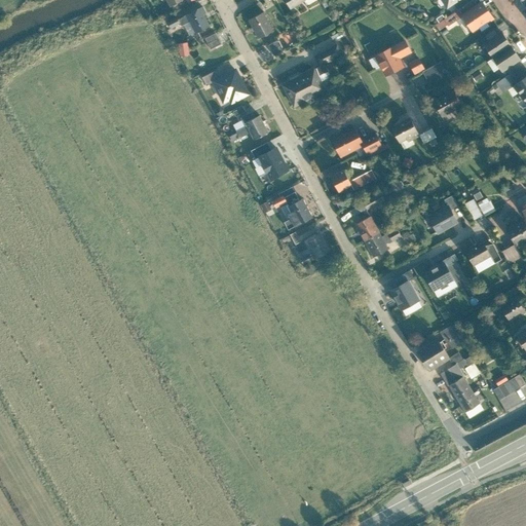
[(303,0),(284,0),(290,9),(304,1),(303,0)]
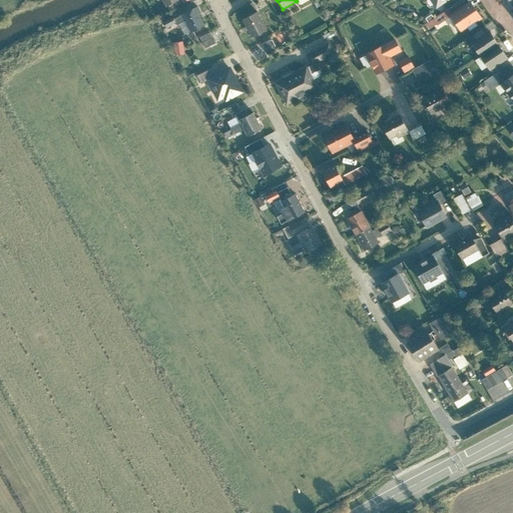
[(428,0),(436,10),(442,6),(449,0),(428,0)]
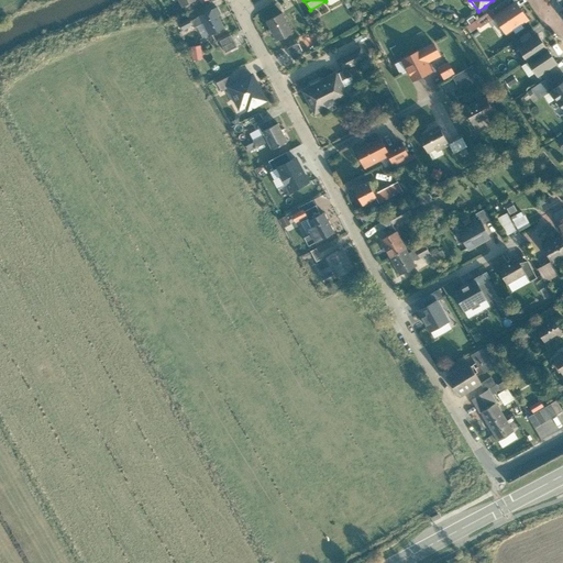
[(505,0),(493,0),(485,7),(489,12),(506,0),(505,0)]
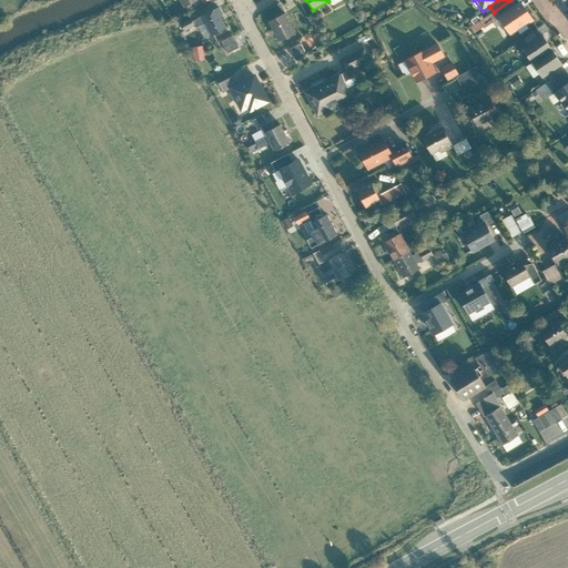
[(533,22),(520,4),(498,19),(510,37),(533,22)]
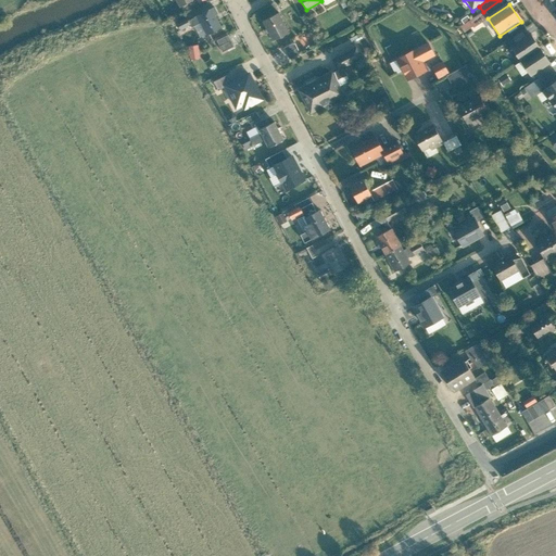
[(213,10),(197,17),(206,38),(223,29),(213,10)]
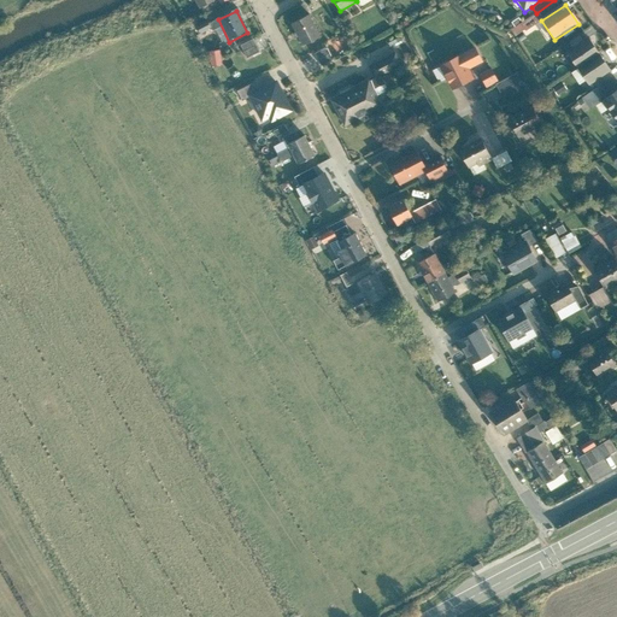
[(541,21),(536,13),(511,31),(516,37),(541,21)]
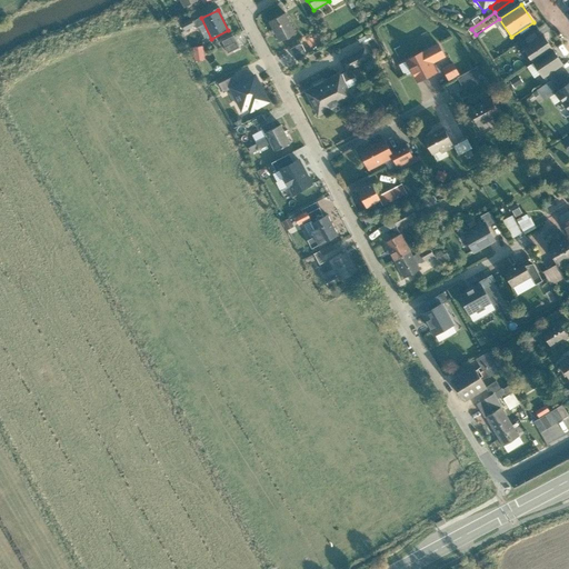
[(287,13),(269,22),(279,42),(297,35),(287,13)]
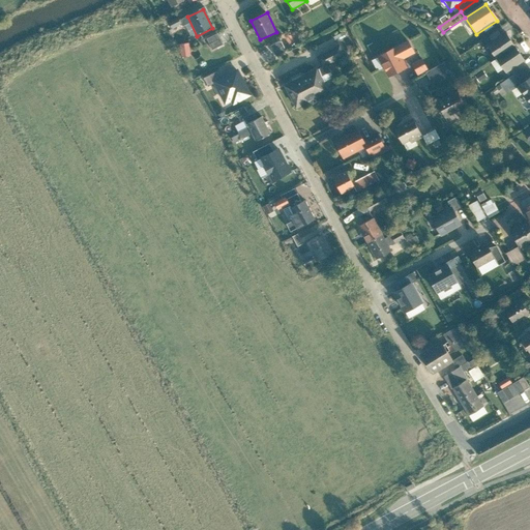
[(186,17),(179,20),(182,27),(189,23),(186,17)]
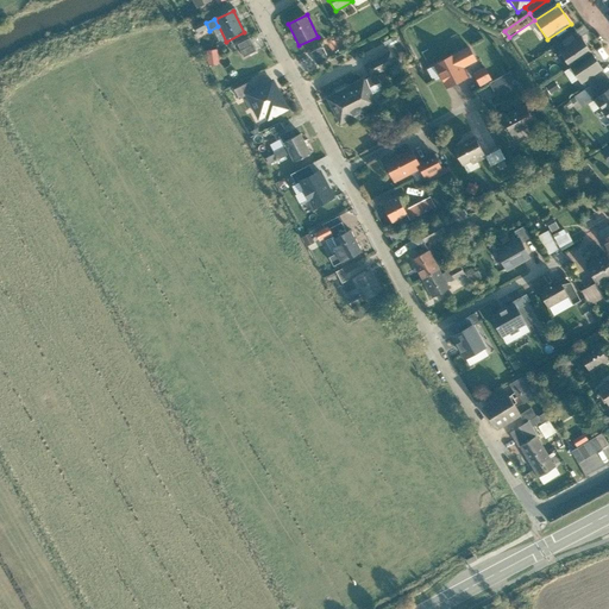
[(205,20),(194,25),(198,33),(208,29),(205,20)]
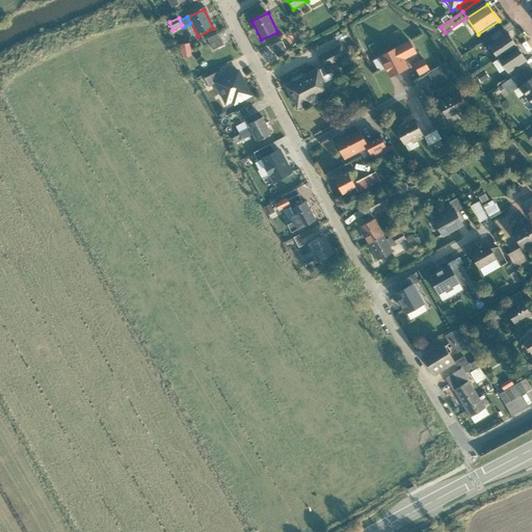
[(493,43),(501,55),(520,43),(510,30),(493,43)]
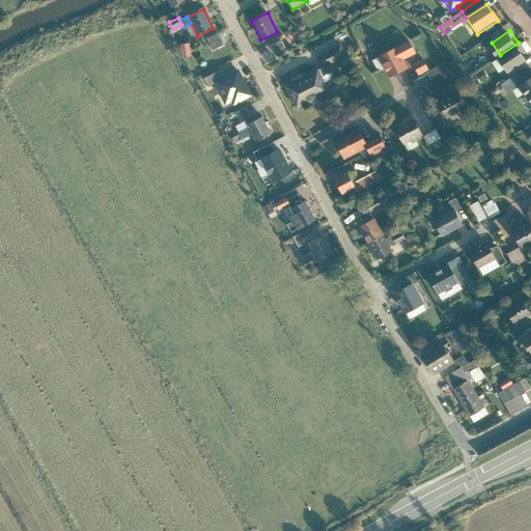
[(218,35),(206,39),(208,45),(220,39),(218,35)]
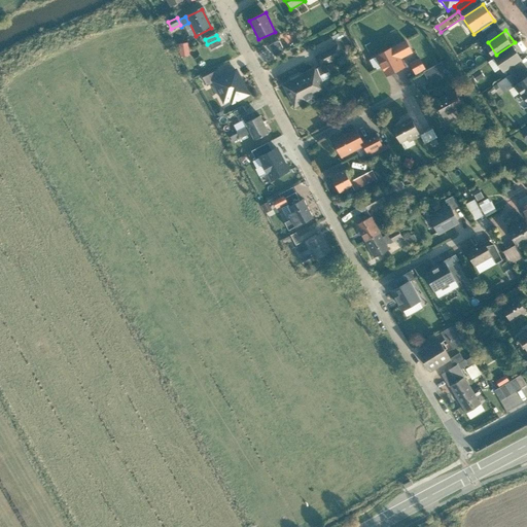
[(377,54),(388,74),(407,64),(401,56),(414,50),(407,38),(377,54)]
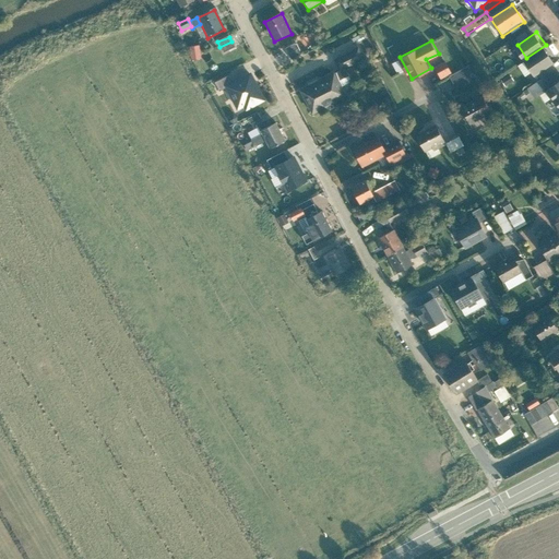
[(232,42),(219,47),(222,51),(233,47),(232,42)]
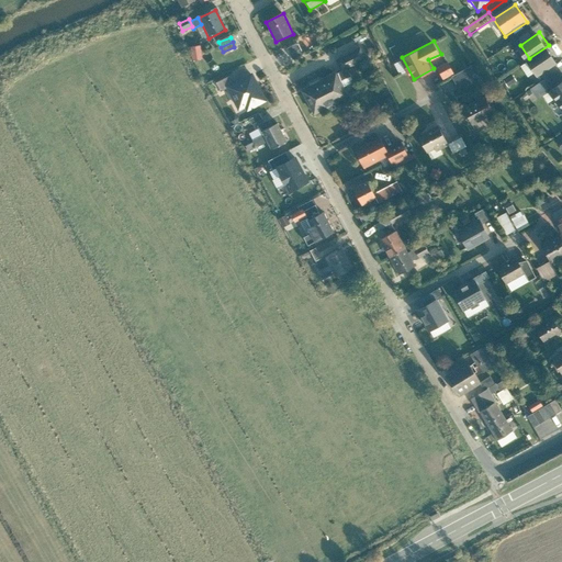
[(299,43),(287,48),(292,59),(304,53),(299,43)]
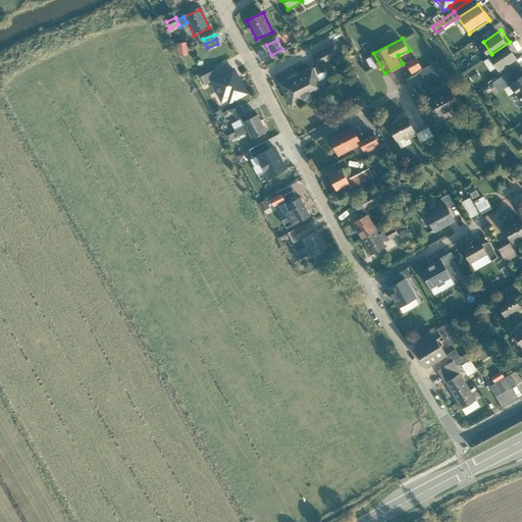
[(510,42),(491,54),(501,67),(519,55),(510,42)]
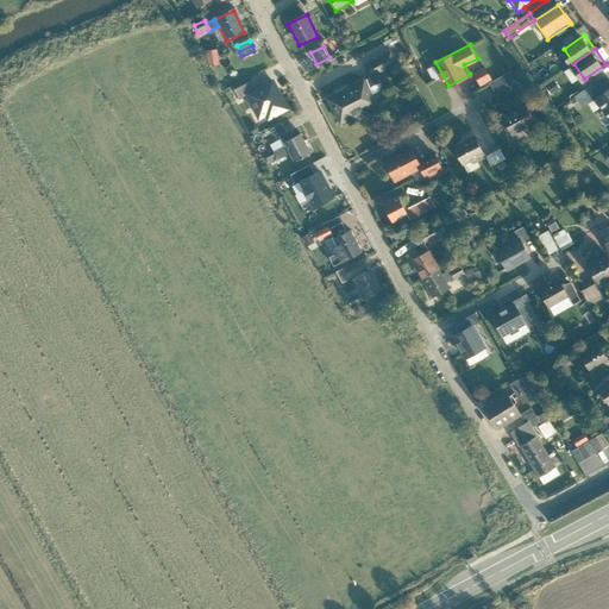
[(219,63),(217,50),(206,52),(208,66),(219,63)]
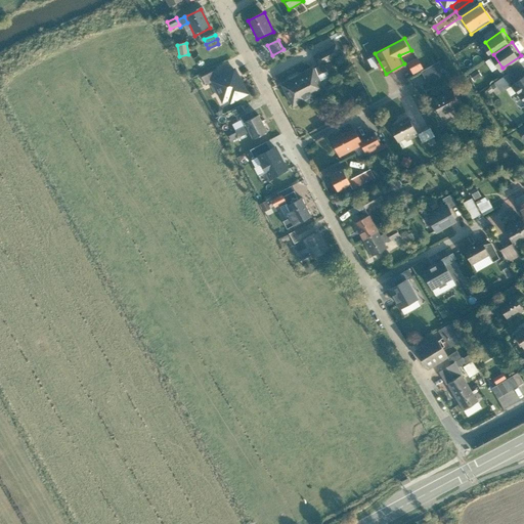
[(337,43),(314,53),(319,63),(342,52),(337,43)]
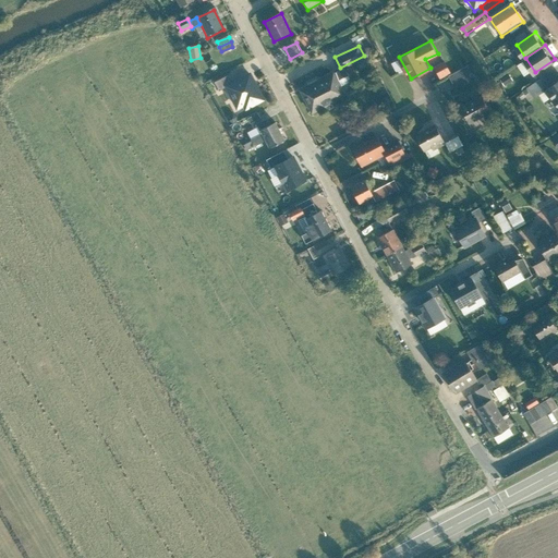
[(453,81),(472,71),(469,64),(450,74),(453,81)]
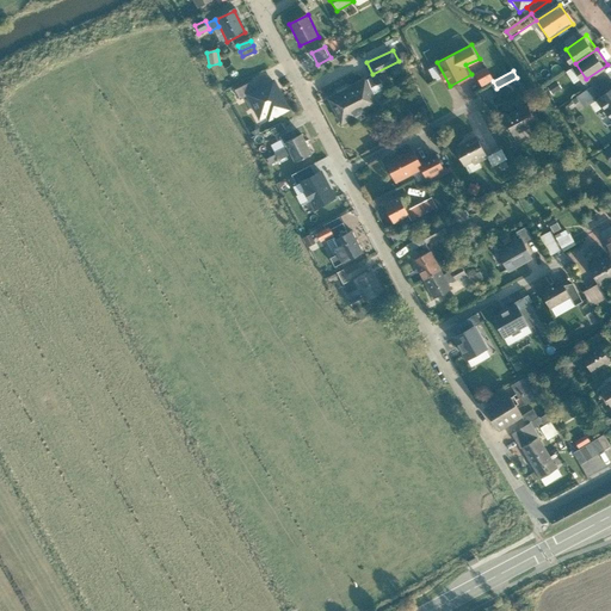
[(378,73),(329,97),(343,123),(381,104),(371,86),(382,80),(378,73)]
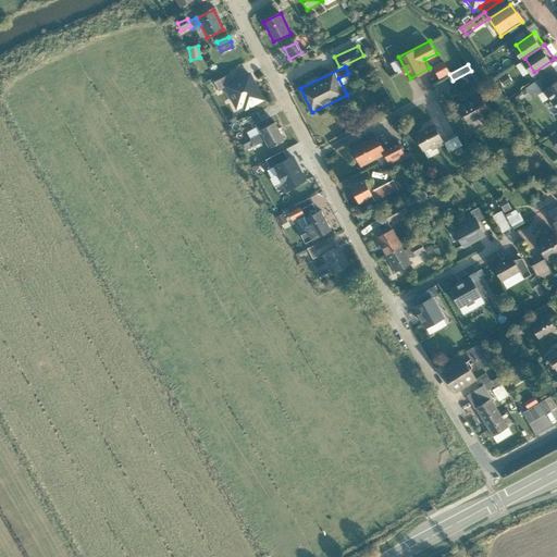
[(269,100),(256,71),(239,78),(236,72),(218,81),(222,89),(230,86),(240,109),(247,106),(249,109),(269,100)]
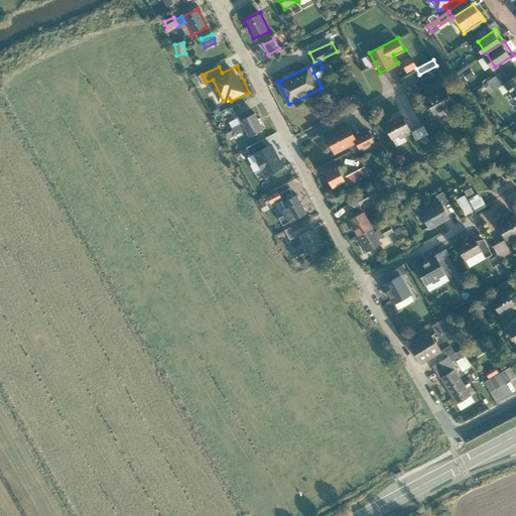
[(436,66),(419,75),(422,81),(439,72),(436,66)]
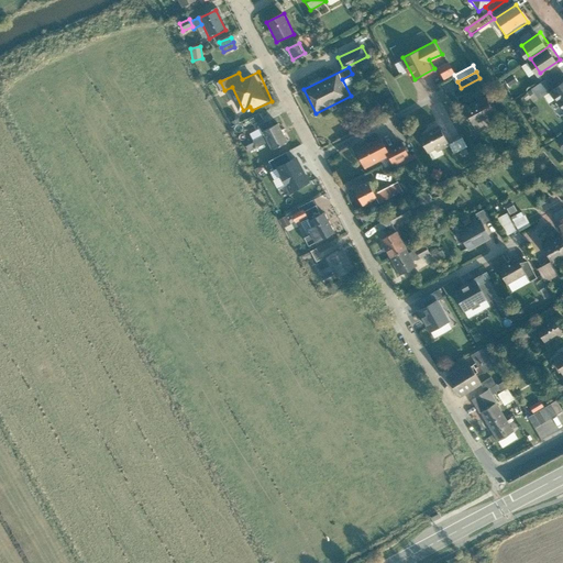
[(562,108),(562,81),(551,89),(562,108)]
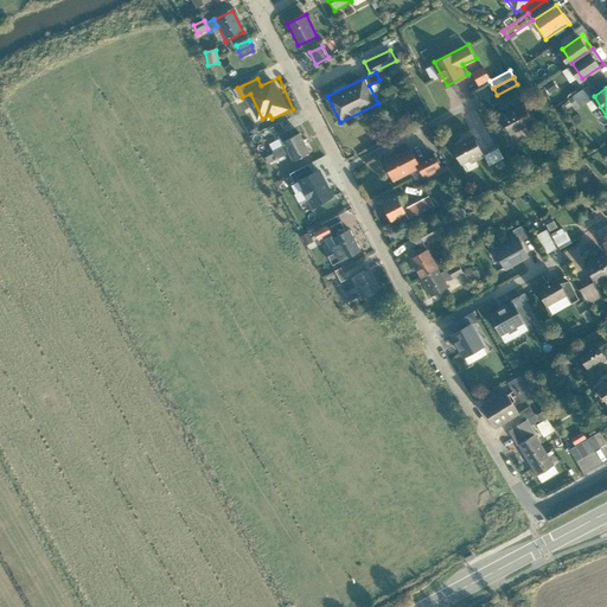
[(525,102),(503,115),(513,134),(536,120),(525,102)]
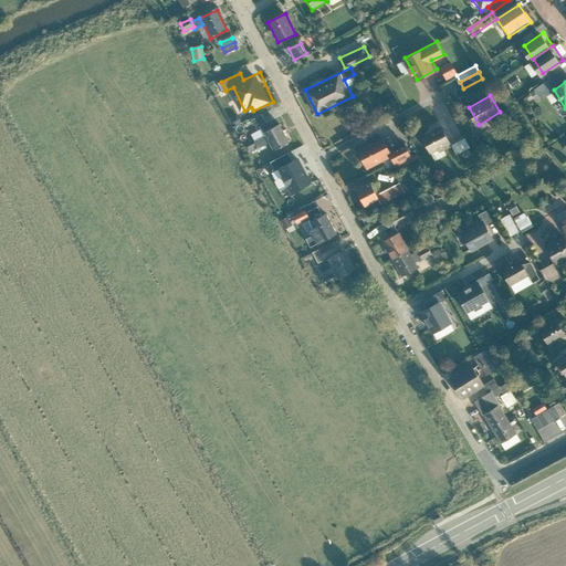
[(262,113),(250,118),(253,124),(264,118),(262,113)]
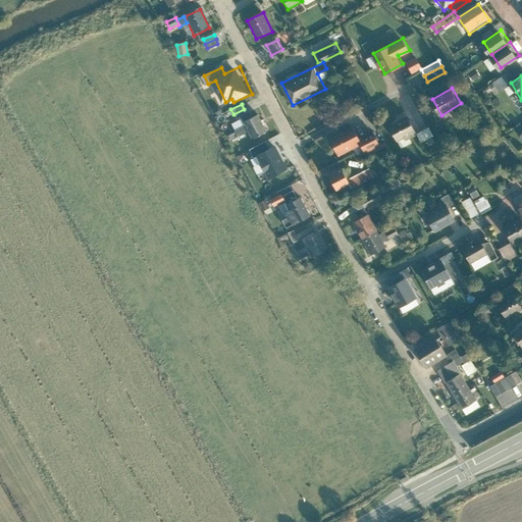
[(259,113),(245,120),(253,137),(267,128),(259,113)]
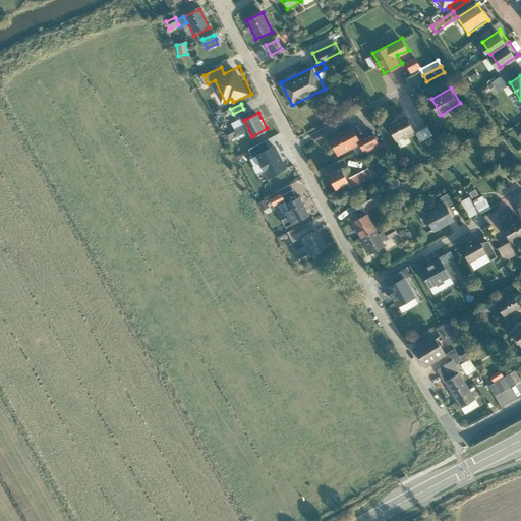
[(226,123),(221,115),(217,117),(221,126),(226,123)]
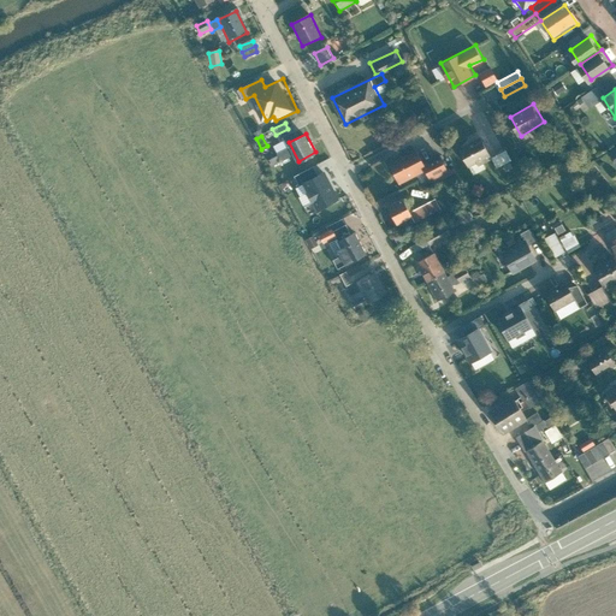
[(484,136),(460,149),(469,166),(493,153),(484,136)]
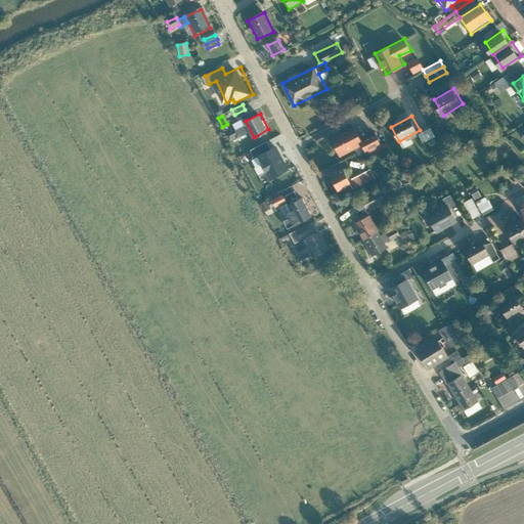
[(229,134),(232,139),(250,130),(247,123),(235,129),(236,130),(229,134)]
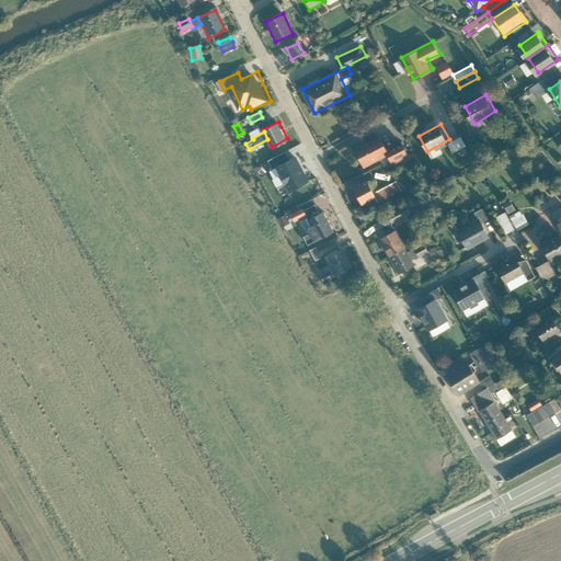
[(382,135),(355,150),(364,165),(387,153),(392,163),(409,155),(401,140),(389,146),(382,135)]
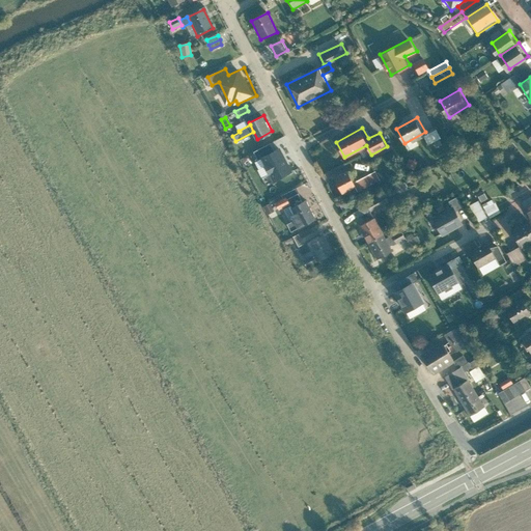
[(443,143),(436,129),(428,133),(437,146),(443,143)]
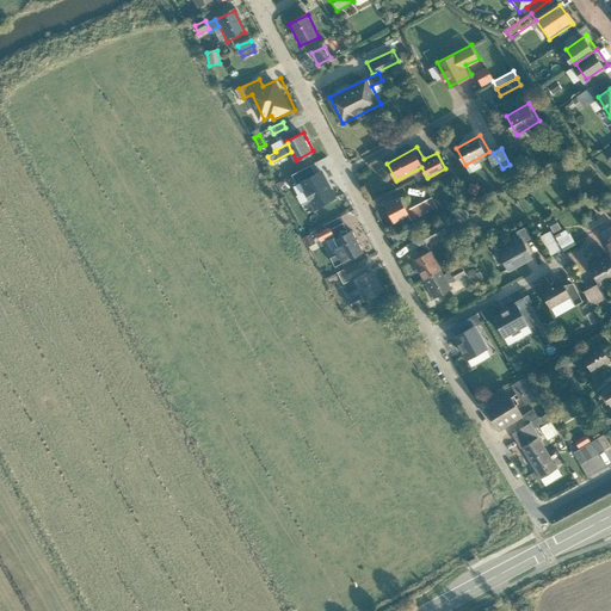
[(322,168),(302,179),(314,202),(334,191),(322,168)]
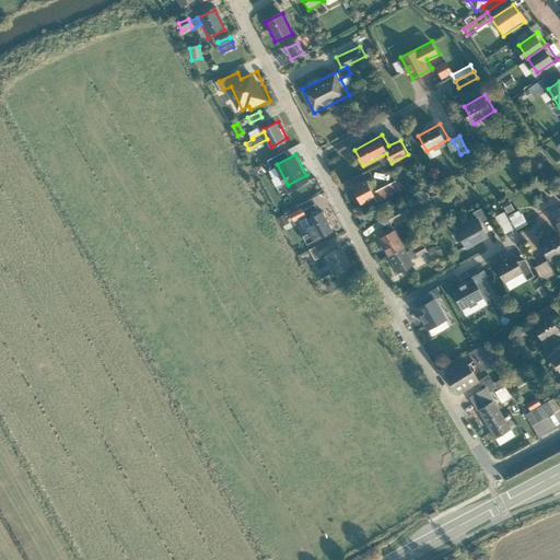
[(275,155),(264,161),(268,167),(278,162),(275,155)]
